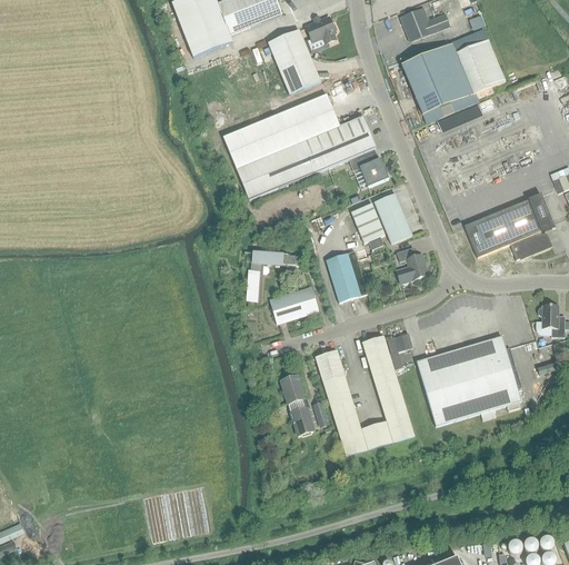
[(220,0),(217,1),(217,0),(175,0),(171,1),(192,56),(232,40),(229,32),(281,12),(277,0),(220,0)]
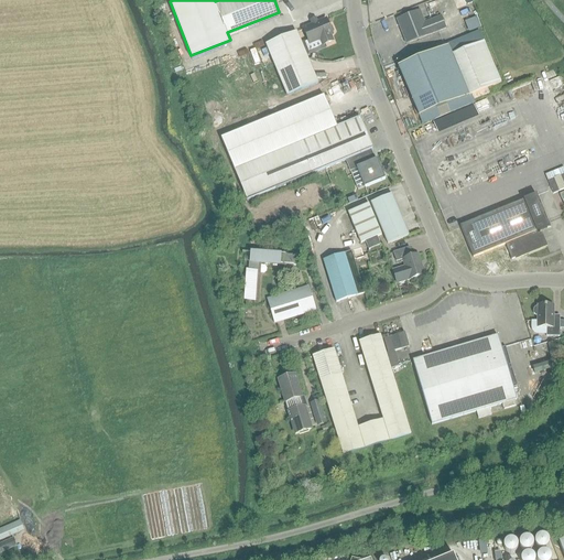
[(445,24),(441,12),(424,18),(420,6),(399,14),(409,39),(445,24)]
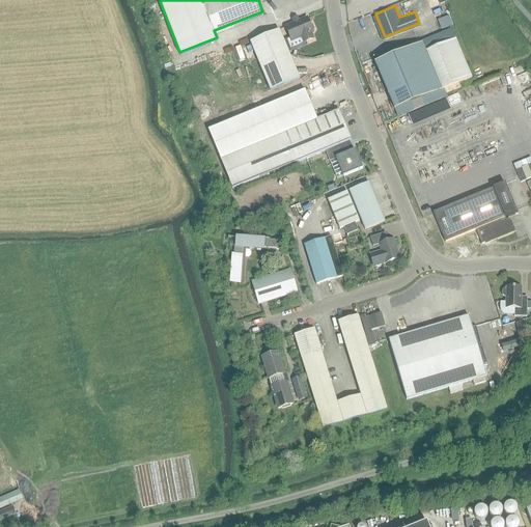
[(444,26),(456,21),(452,10),(441,15),(444,26)]
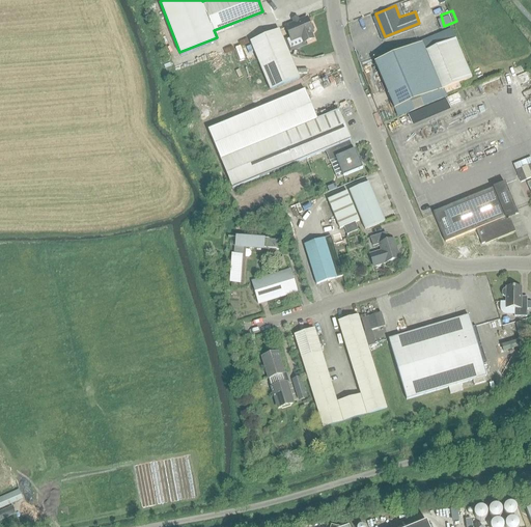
[(312,28),(313,26),(312,21),(309,21),(307,15),(285,23),(291,37),(301,33),(304,38),(312,35),(310,29),(312,28)]
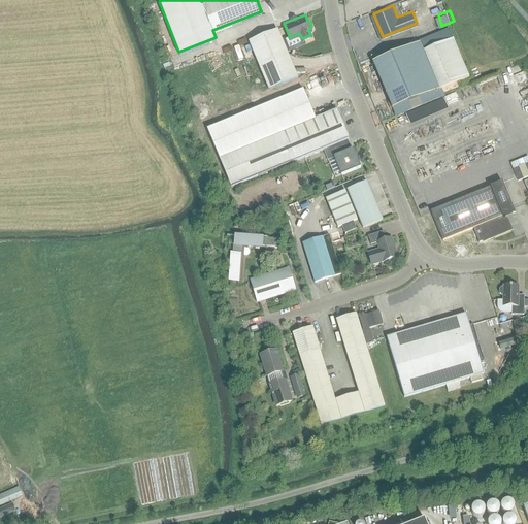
[(268,86),(297,73),(277,26),(239,41),(246,59),(255,56),(268,86)]
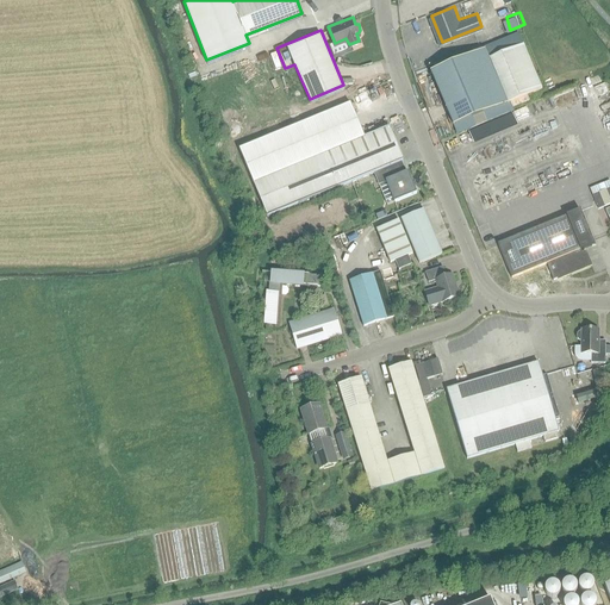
[(523,39),(489,54),(508,99),(541,85),(523,39)]
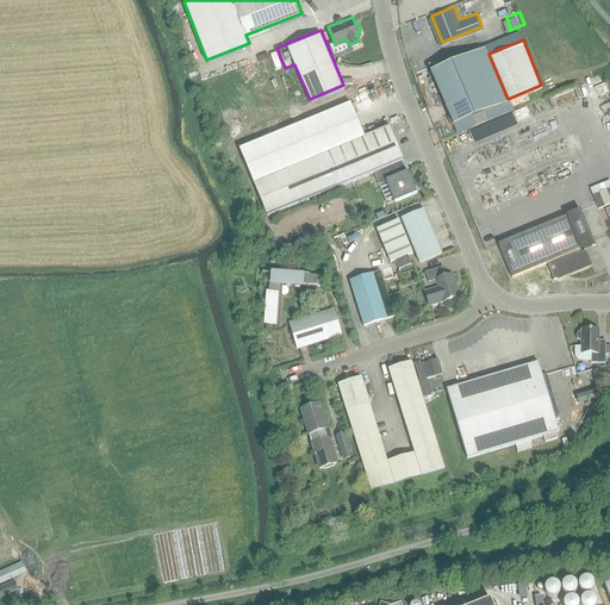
[(508,99),(484,45),(429,69),(452,123),(508,99)]
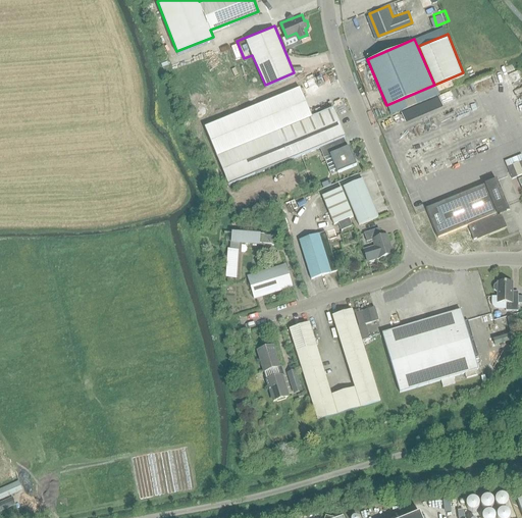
[(327,142),(331,151),(329,151),(337,170),(357,162),(349,144),(347,144),(343,135),(345,134),(332,105),(312,114),(300,85),(204,124),(228,183),(327,142)]
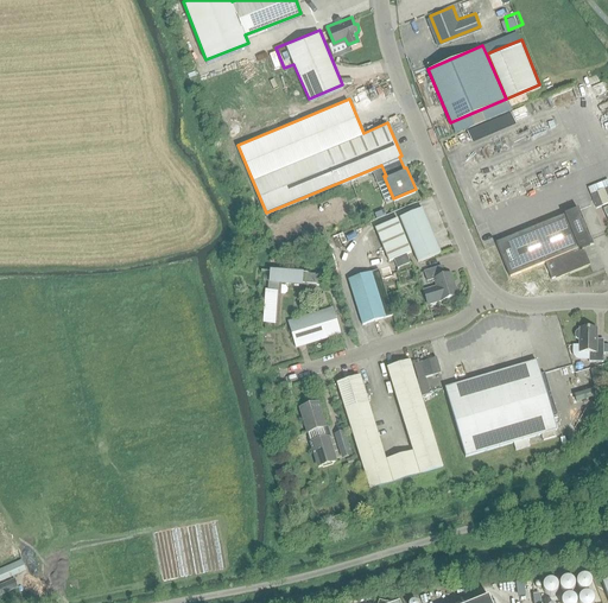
[(463,166),(481,210),(548,183),(530,139),(463,166)]
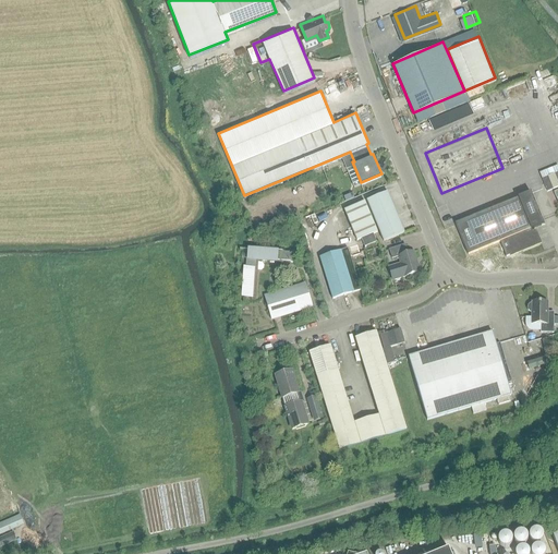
[(557,160),(543,167),(550,187),(557,183),(557,160)]
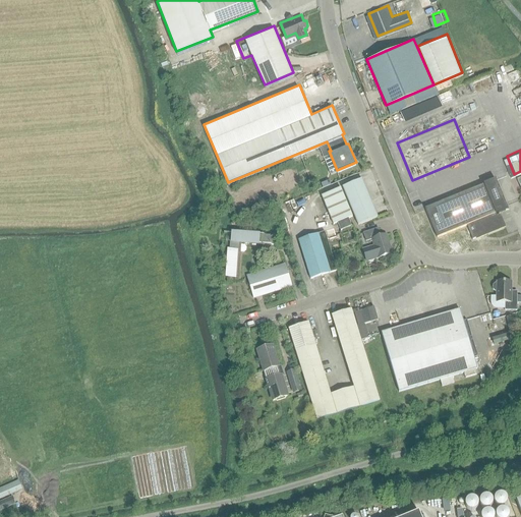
[(377,214),(361,175),(342,183),(358,221),(377,214)]
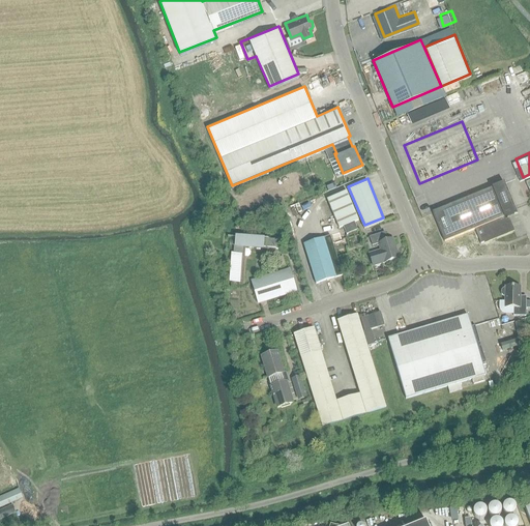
[(432,208),(444,238),(474,226),(480,240),(510,228),(504,213),(516,208),(504,179),(432,208)]
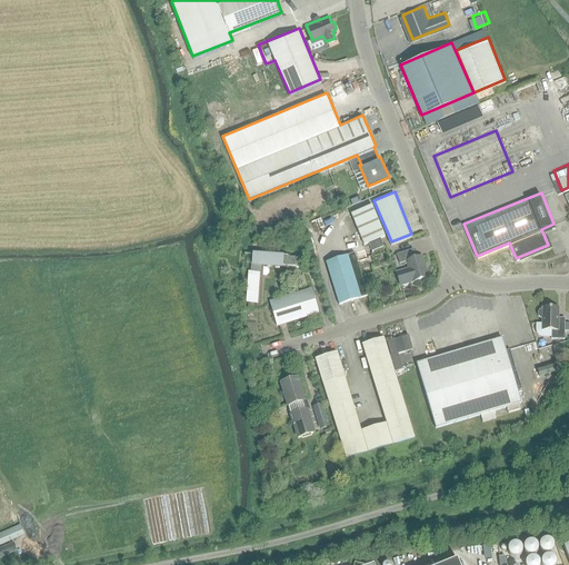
[(371,201),(350,210),(363,241),(368,239),(371,248),(383,243),(380,235),(383,233),(371,201)]
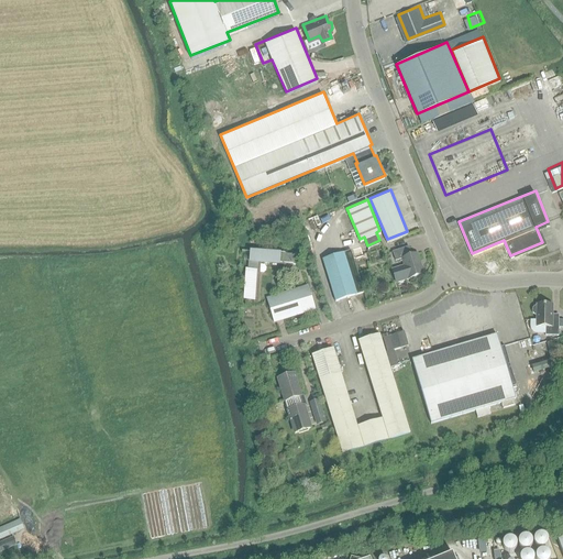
[(390,267),(394,280),(423,271),(417,250),(411,252),(408,243),(393,248),(395,256),(401,255),(405,263),(390,267)]
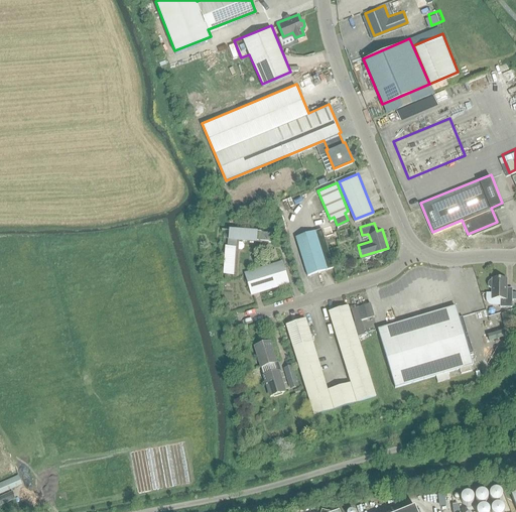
[(307,272),(333,264),(320,226),(295,234),(307,272)]
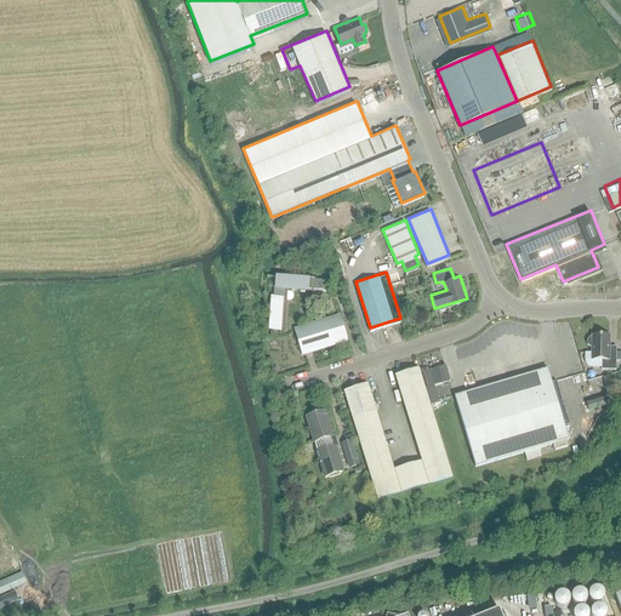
[(329,277),(277,273),(277,283),(273,283),(271,325),(281,325),(284,285),(328,287),(329,277)]
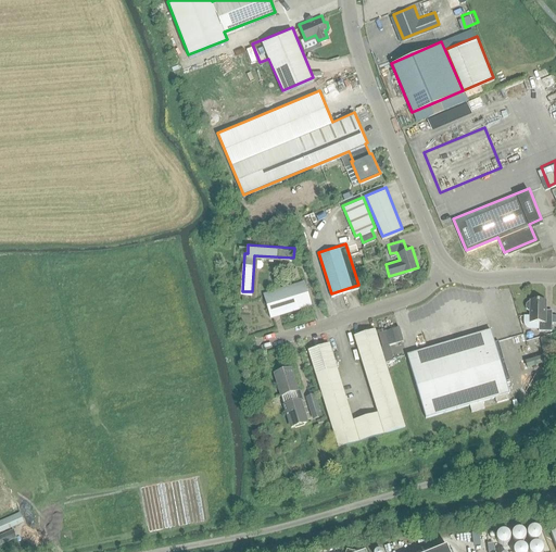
[(272,312),(308,300),(303,280),(265,292),(272,312)]
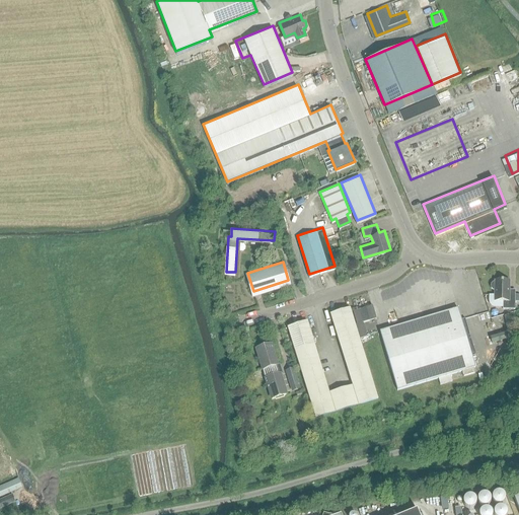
[(495,277),(495,278),(493,279),(491,280),(491,282),(491,285),(493,286),(495,287),(495,297),(503,297),(503,305),(515,305),(515,290),(509,290),(509,277),(495,277)]
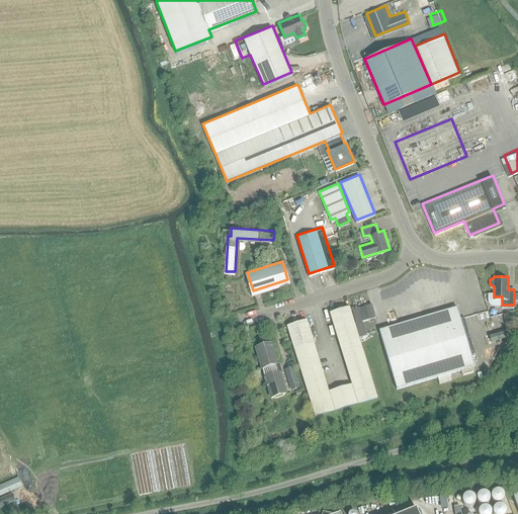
[(371,302),(358,306),(361,319),(375,315),(371,302)]
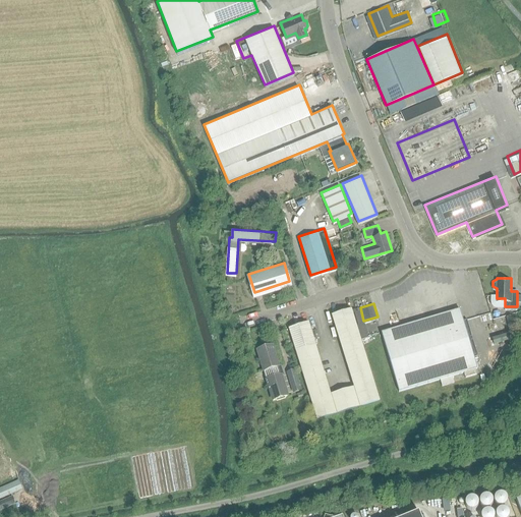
[(331,311),(335,322),(354,316),(351,305),(331,311)]
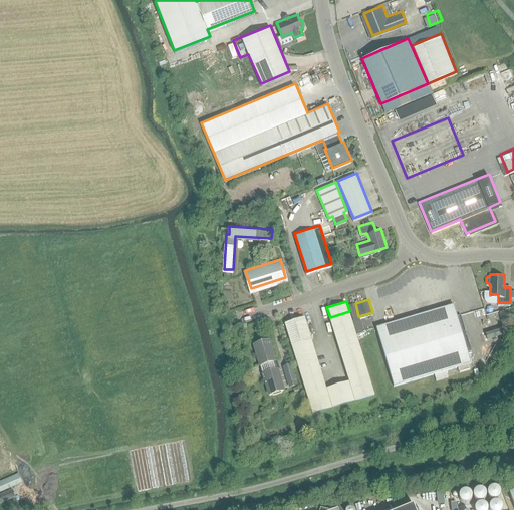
[(375,325),(393,383),(470,360),(453,302),(375,325)]
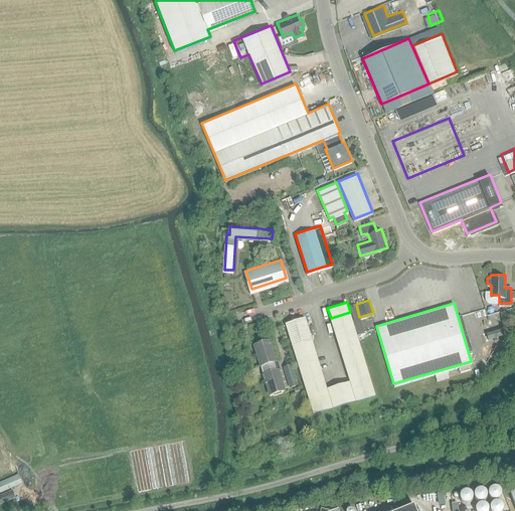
[(334,328),(353,322),(350,312),(331,318),(334,328)]
